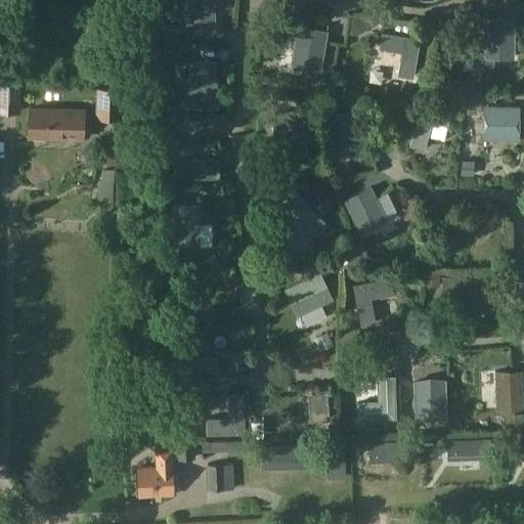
[(213,0),(185,0),(186,26),(214,26),(213,0)]
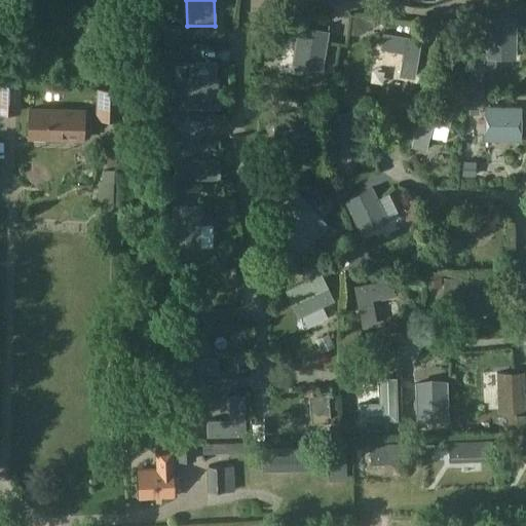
[(351,15),(348,34),(357,36),(369,27),(373,28),(374,19),(351,15)]
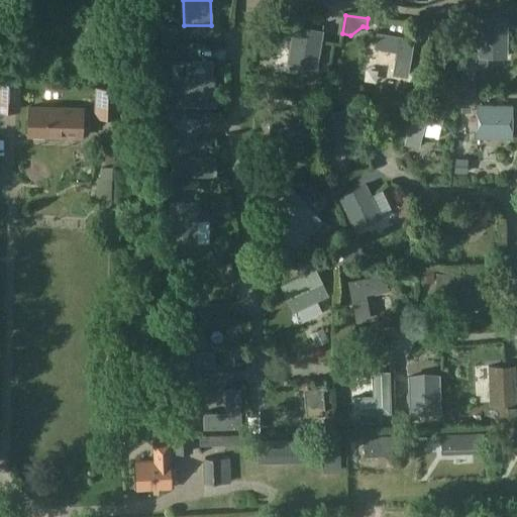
[(505,17),(478,17),(478,68),(486,68),(486,67),(486,57),(506,58),(506,17),(505,17)]
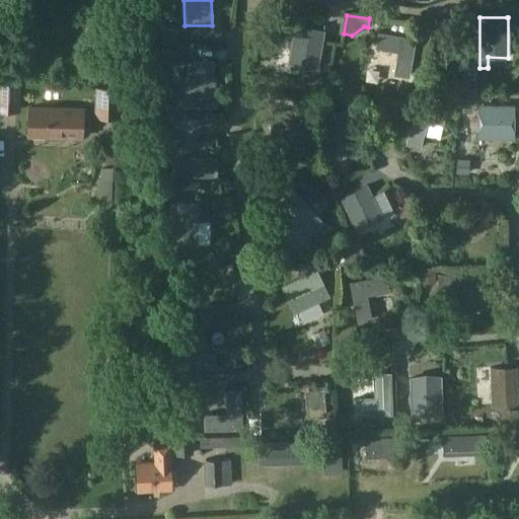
[(160,25),(160,43),(177,43),(177,25),(160,25)]
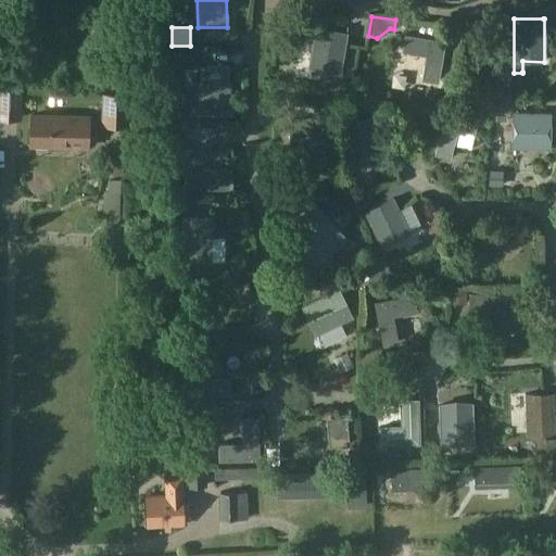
[(316,27),(310,67),(339,73),(345,33),(316,27)]
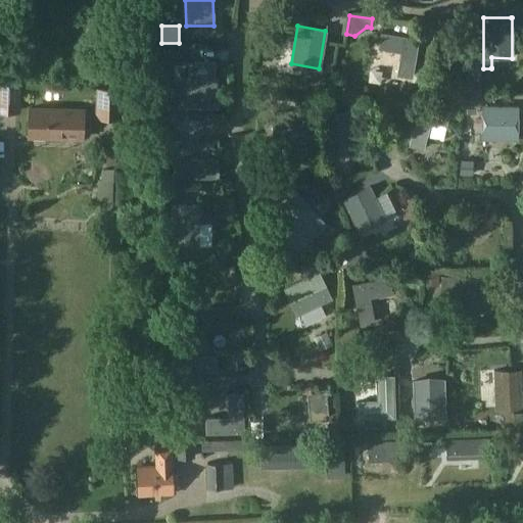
[(397,74),(412,77),(418,39),(381,33),(379,47),(400,51),(397,74)]
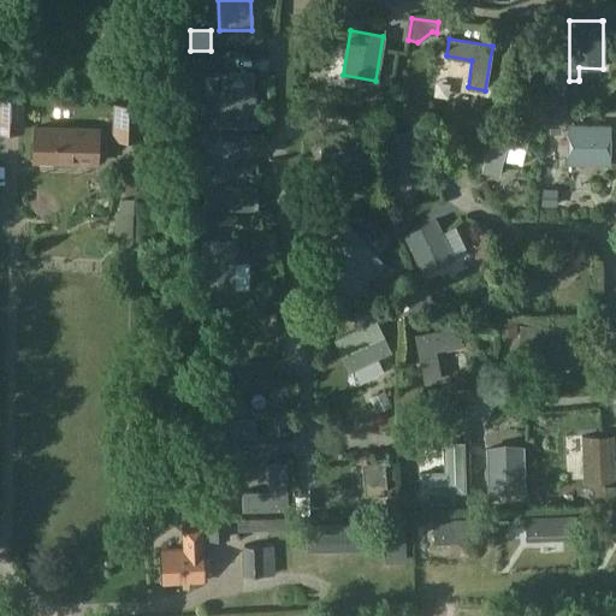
[(550,51),(550,72),(566,72),(566,66),(566,51),(550,51)]
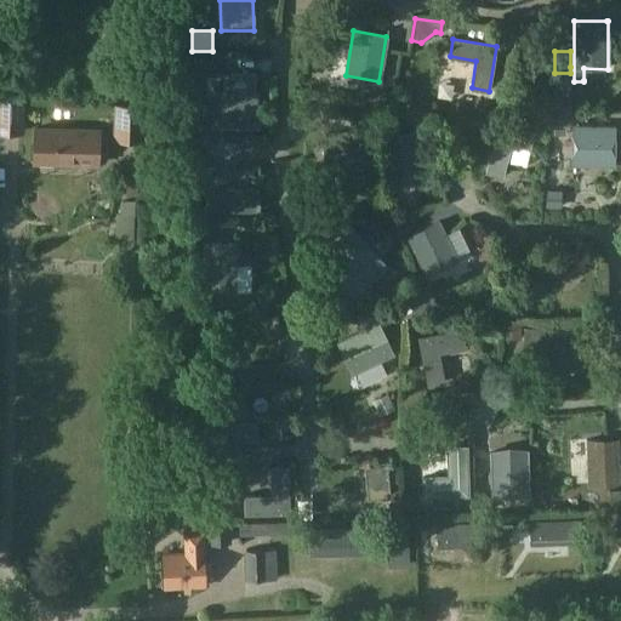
[(257,91),(229,91),(214,91),(214,126),(257,126),(257,91)]
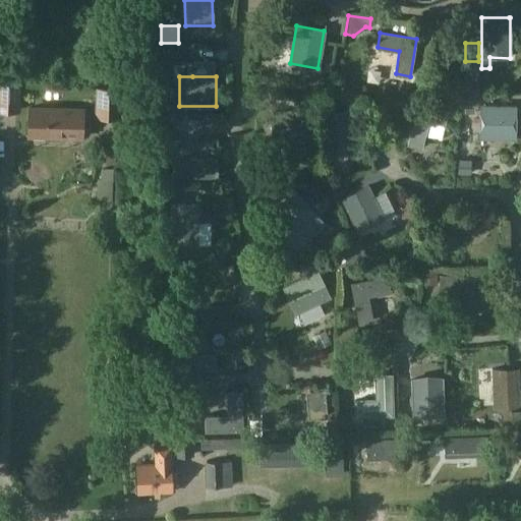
[(472,92),(472,77),(455,77),(455,91),(472,92)]
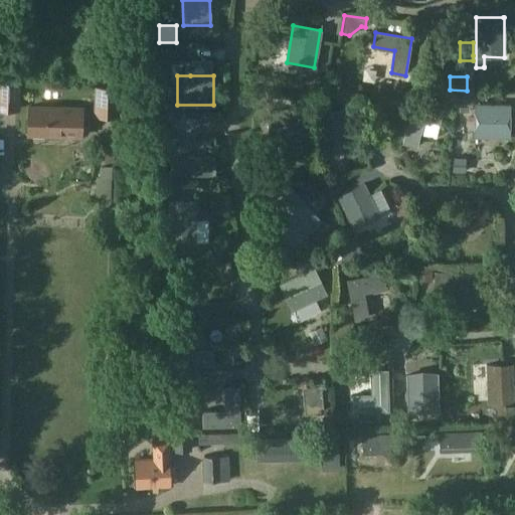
[(19,82),(10,81),(0,80),(0,110),(18,112),(19,82)]
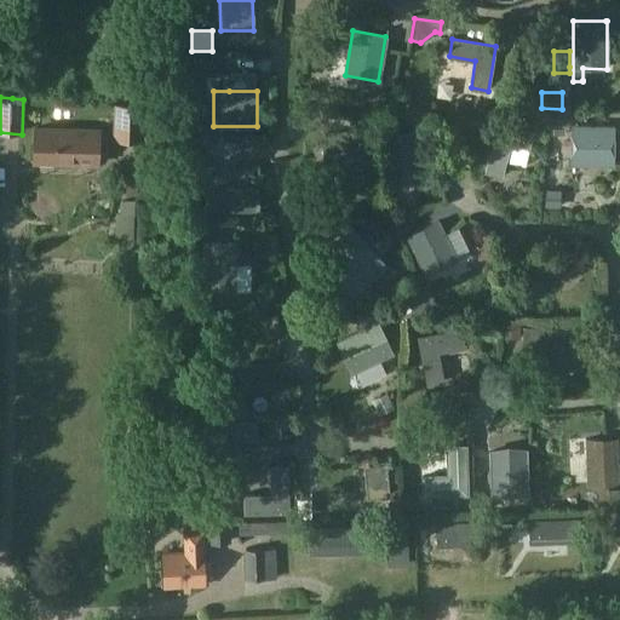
[(143,105),(124,104),(113,104),(112,141),(142,142),(143,105)]
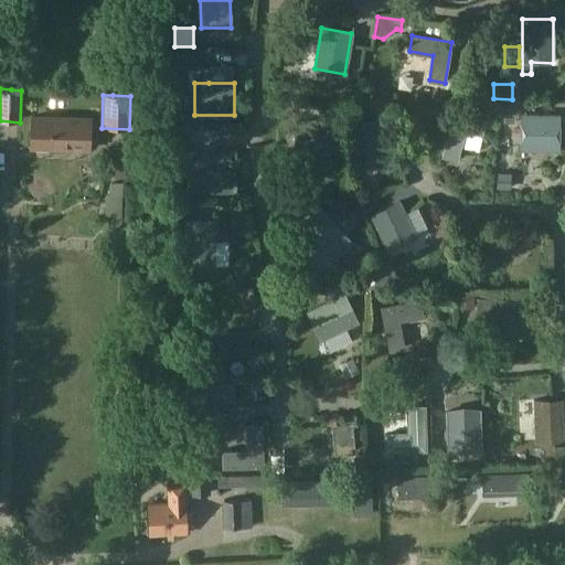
[(482,98),(479,112),(492,115),(496,102),(482,98)]
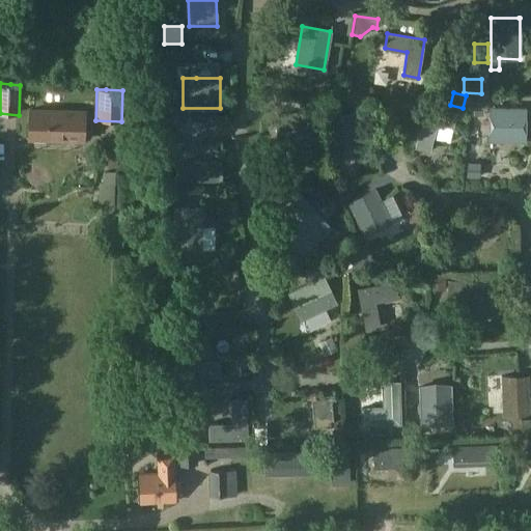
[(485,94),(470,94),(471,111),(473,111),(483,111),(486,111),(485,94)]
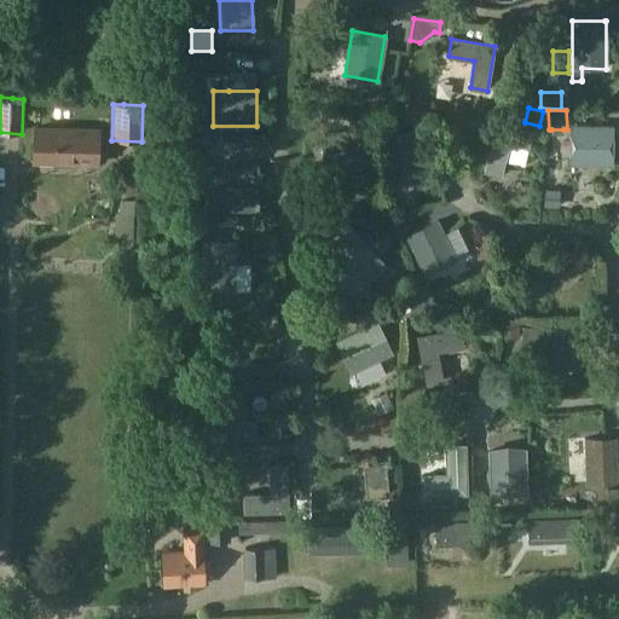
[(190,115),(189,132),(206,132),(207,116),(190,115)]
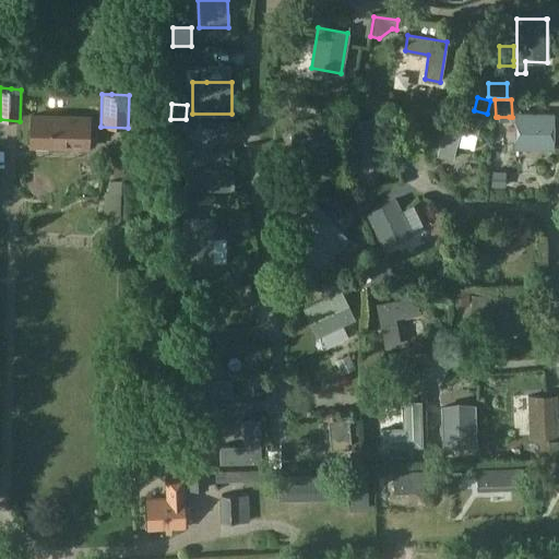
[(438,153),(453,156),(459,131),(476,135),(479,119),(448,111),(438,153)]
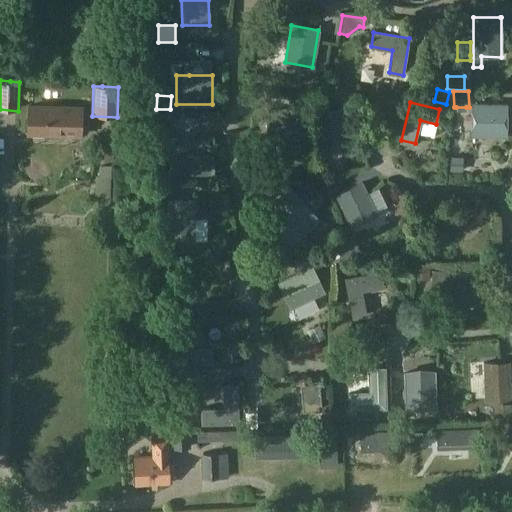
[(304,104),(265,110),(269,139),(308,133),(304,104)]
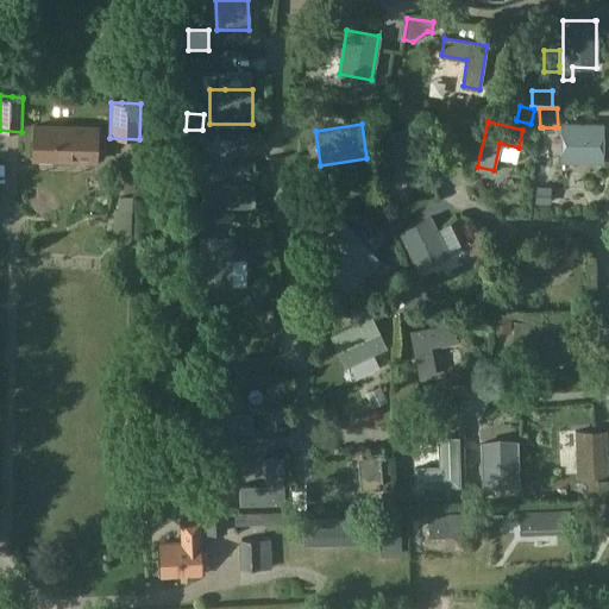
[(560,159),(602,159),(602,124),(560,124),(560,159)]
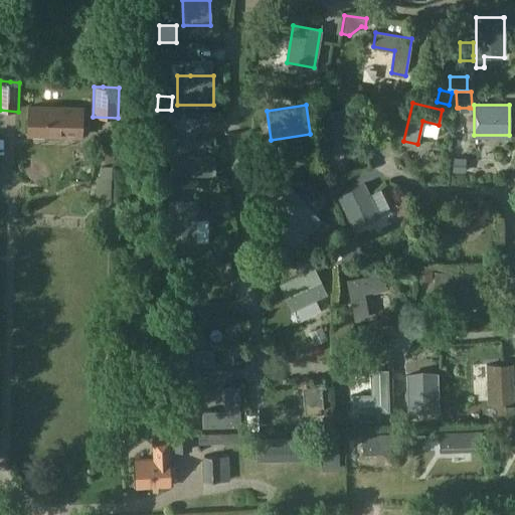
[(88,110),(80,110),(80,108),(27,107),(26,135),(79,136),(79,135),(88,136),(88,110)]
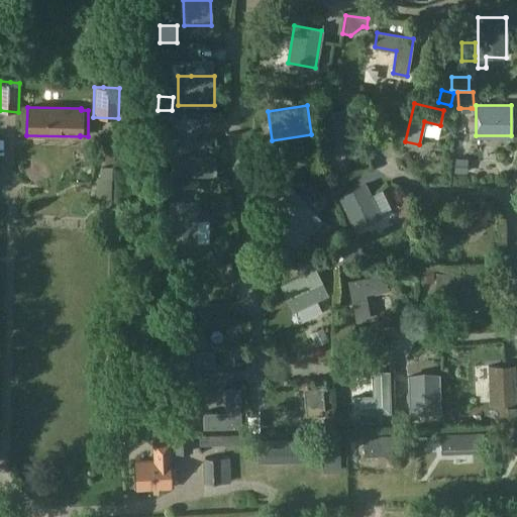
[(324,146),(351,143),(347,107),(320,110),(324,146)]
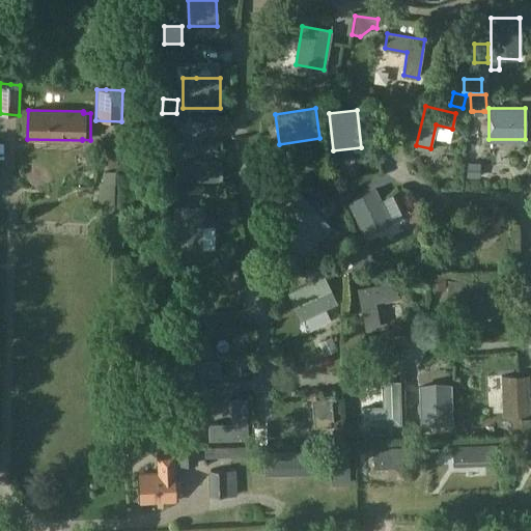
[(176,116),(162,116),(162,130),(176,130),(176,116)]
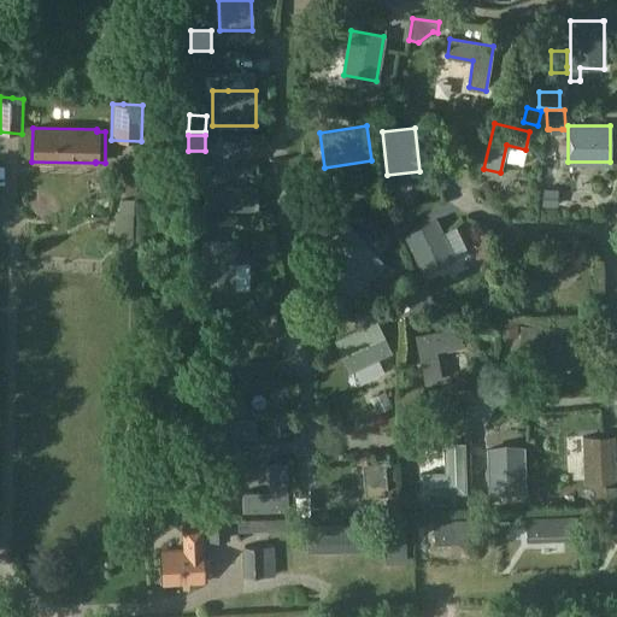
[(448,141),(445,159),(460,163),(464,144),(448,141)]
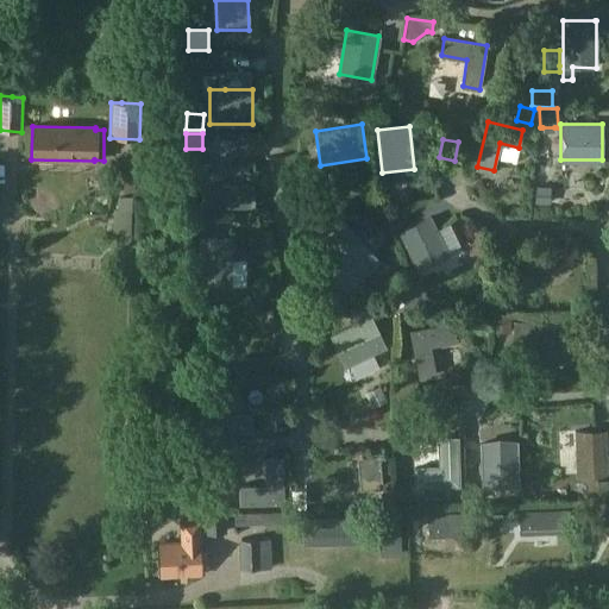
[(554,184),(600,188),(602,163),(557,159),(554,184)]
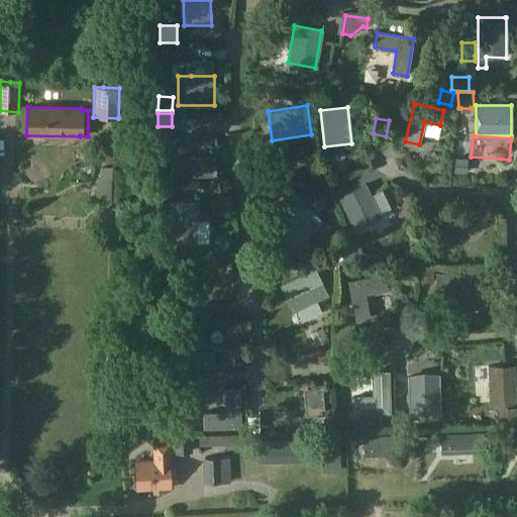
[(189,158),(190,140),(172,140),(171,174),(216,176),(216,159),(189,158)]
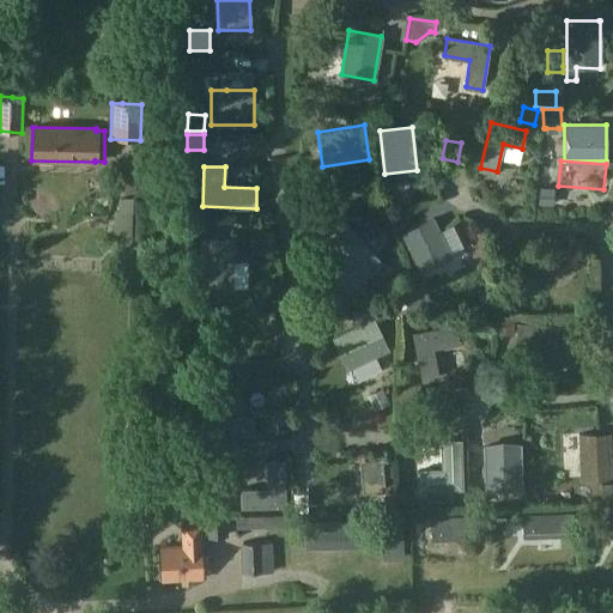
[(182,193),(182,207),(196,207),(196,194),(182,193)]
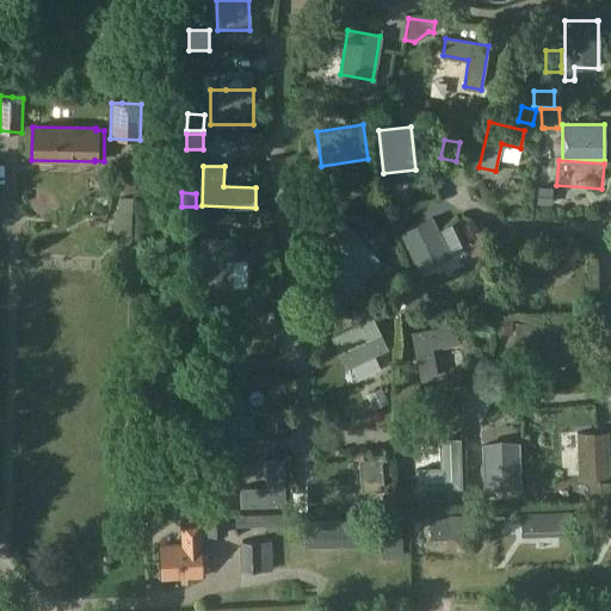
[(112,209),(112,235),(116,235),(116,255),(130,255),(131,198),(117,198),(117,209),(112,209)]
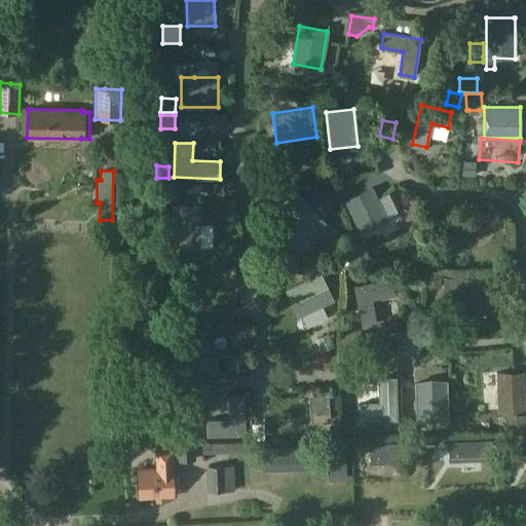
[(270,173),(255,177),(258,191),(273,187),(270,173)]
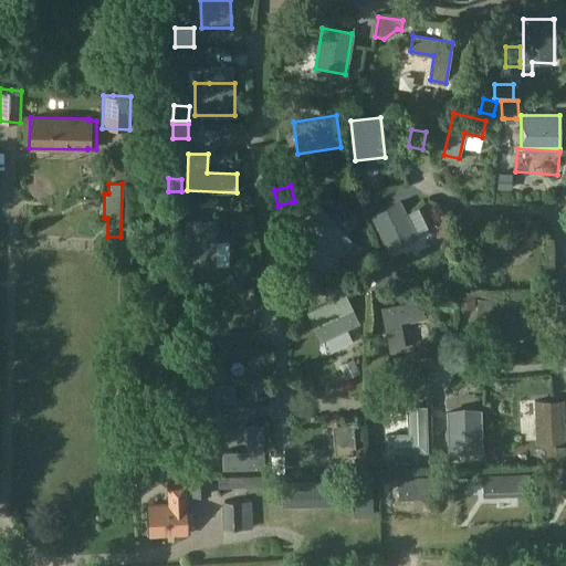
[(174,216),(188,216),(188,200),(174,200),(174,216)]
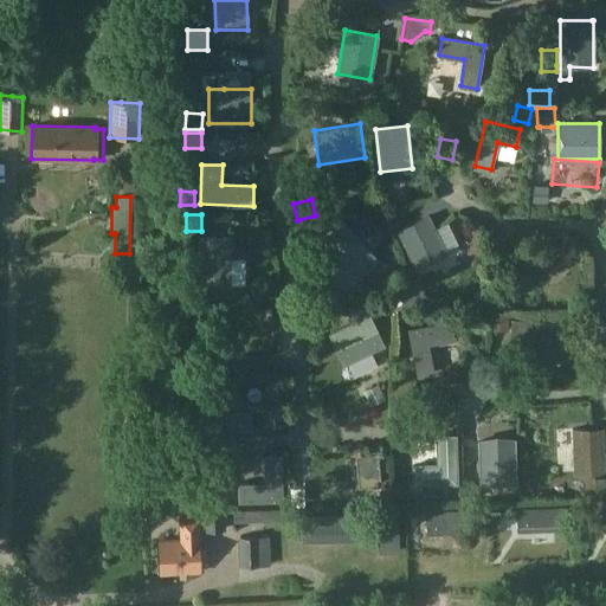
[(444,253),(426,214),(397,229),(416,266),(444,253)]
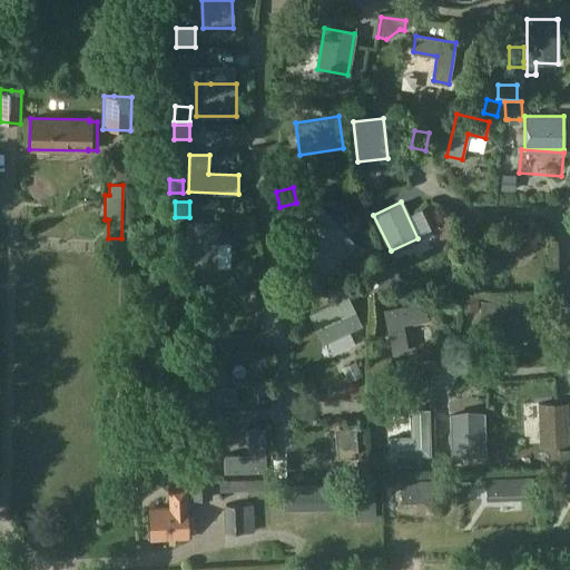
[(294,236),(315,261),(345,234),(324,209),(294,236)]
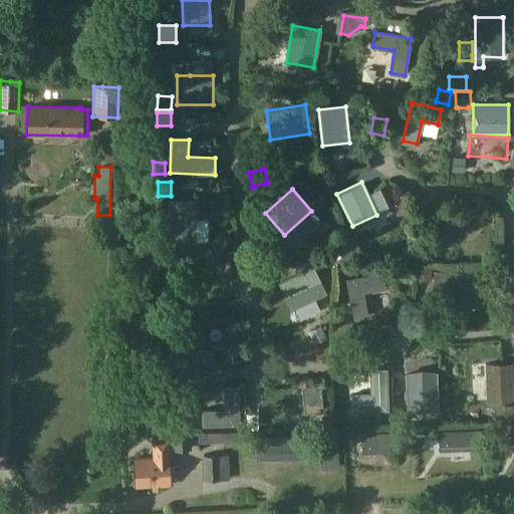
[(169,199),(169,239),(195,239),(195,199),(169,199)]
